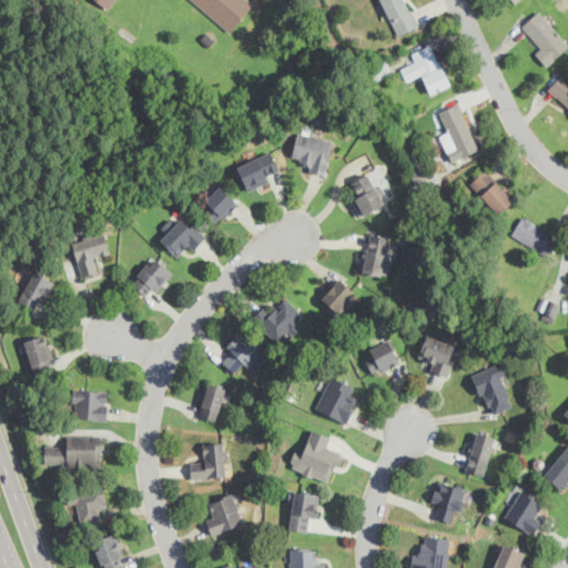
[(97,0),(109,10),(117,0),(97,0)]
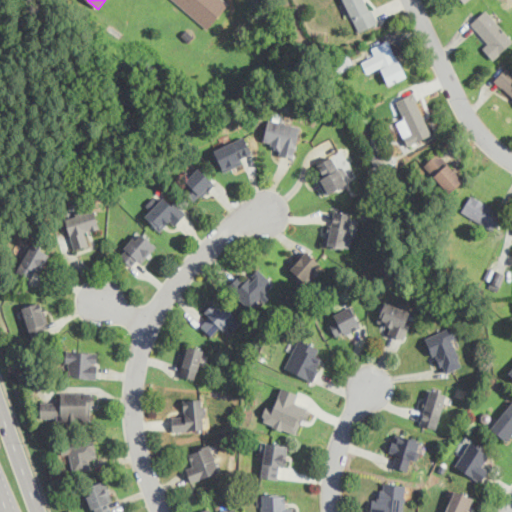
[(227,0),(173,0),(207,27),(229,1),(227,0)]
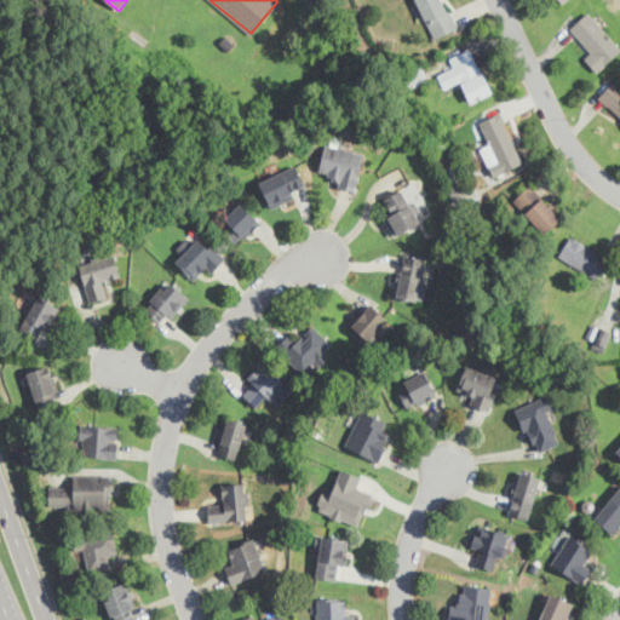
[(415,0),(434,36),(457,26),(443,0),(415,0)]
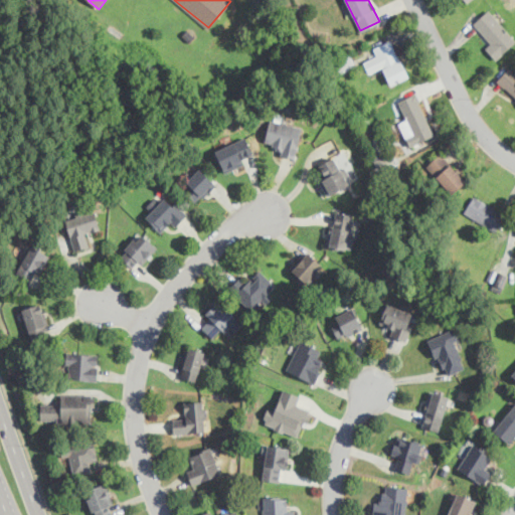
[(485,48),(496,60),(514,41),(514,37),(488,9),(474,23),(491,42),(485,48)]
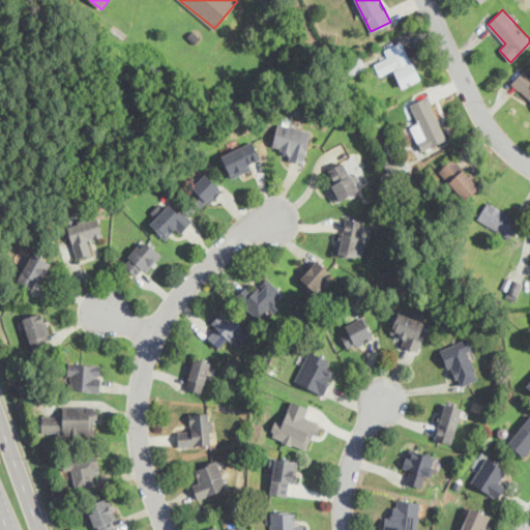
[(380,74),(392,67),(402,87),(420,78),(403,39),(383,49),(387,58),(376,63),(380,74)]
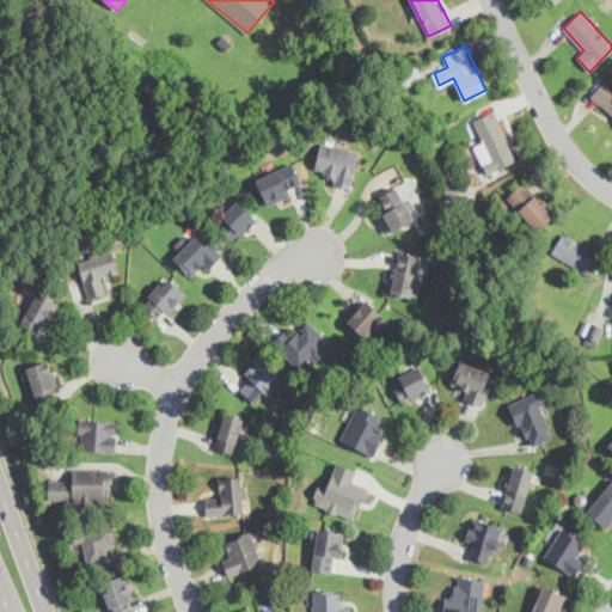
[(611,79),(609,75),(589,95),(611,117),(611,79)]
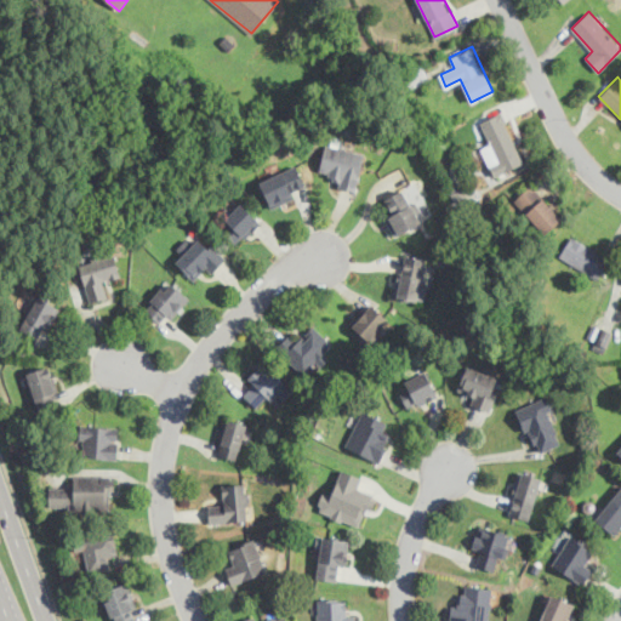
[(480,147),(493,175),(524,163),(502,112),(480,120),(490,143),(480,147)]
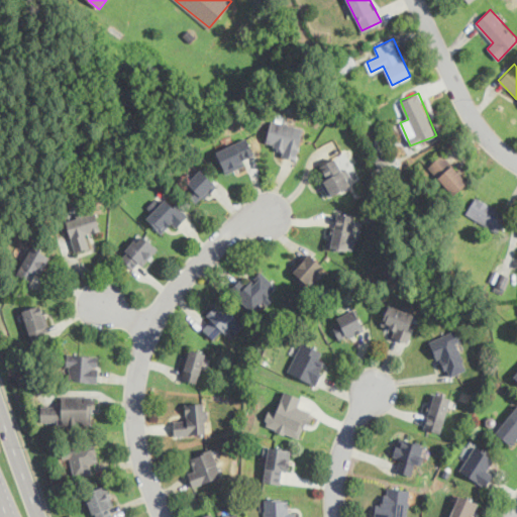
[(275,152),(296,158),(303,125),(271,118),(267,141),(277,143),(275,152)]
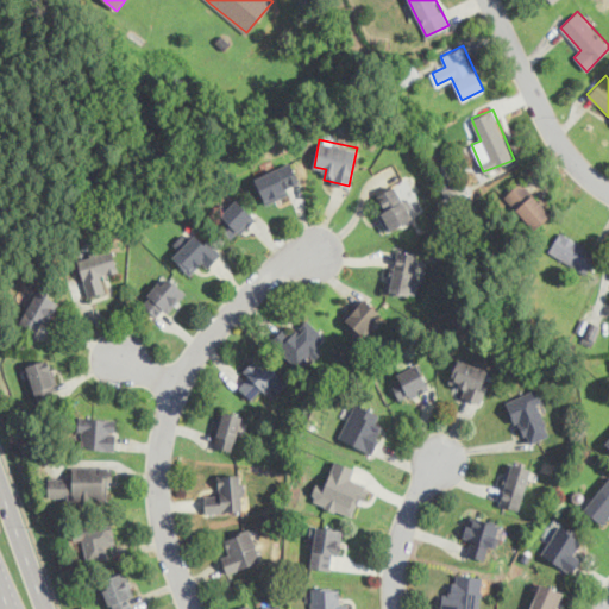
[(265,202),(302,186),(290,161),(253,177),(265,202)]
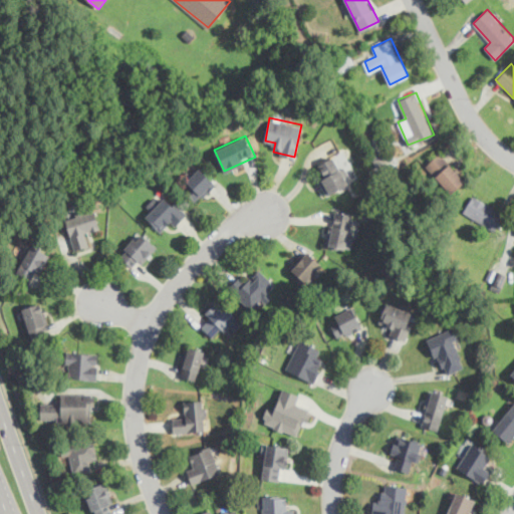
[(326,195),(352,180),(345,169),(351,166),(343,150),(318,164),(323,174),(316,178),(326,195)]
